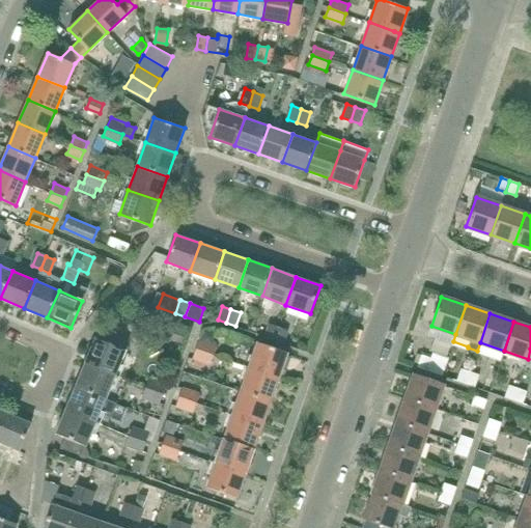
[(183,342),(187,331),(163,323),(159,335),(183,342)]
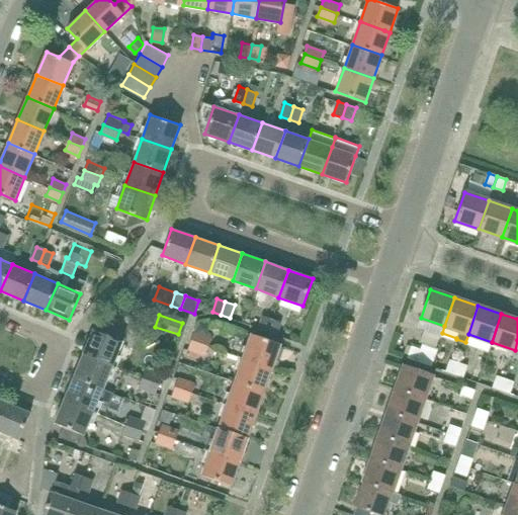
[(271,318),(263,315),(258,328),(267,331),(271,318)]
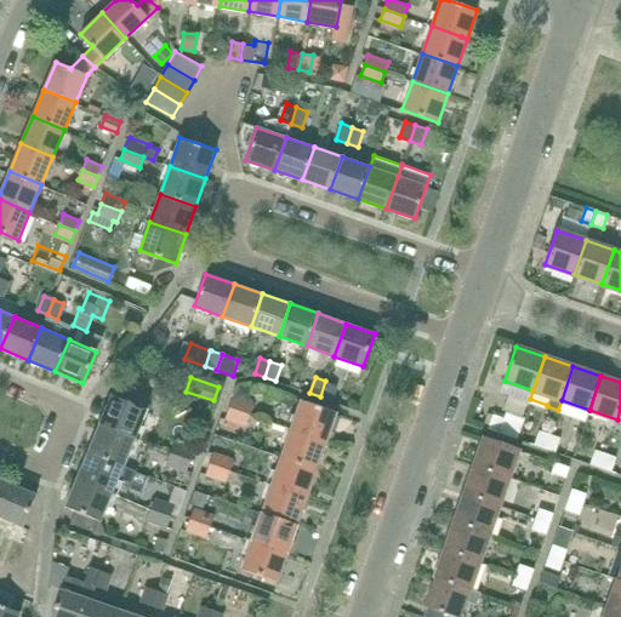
[(337,384),(325,381),(320,396),(331,400),(337,384)]
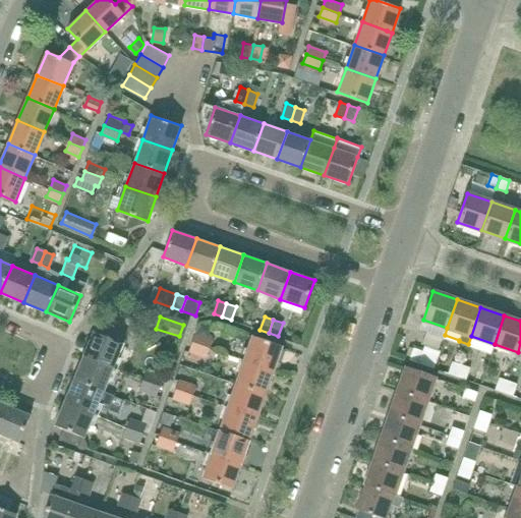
[(123,344),(97,333),(94,332),(83,355),(97,361),(114,368),(123,344)]
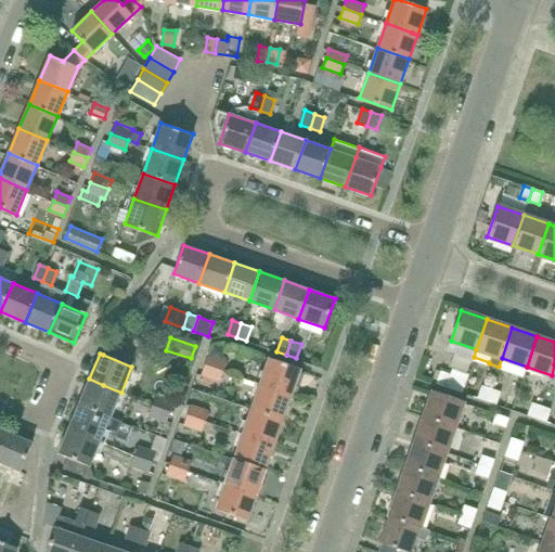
[(205,363),(223,370),(227,360),(208,354),(205,363)]
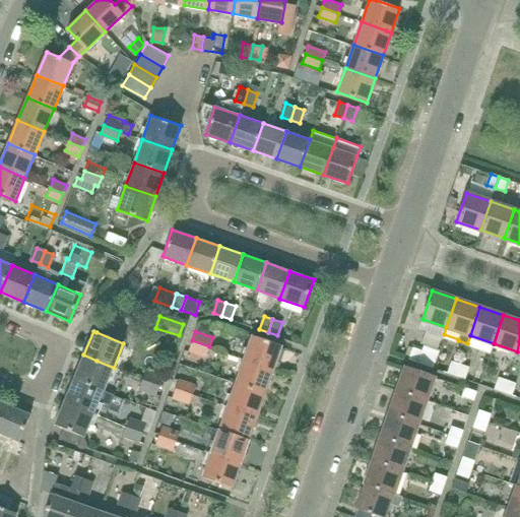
[(273,369),(281,345),(252,335),(244,359),(273,369)]
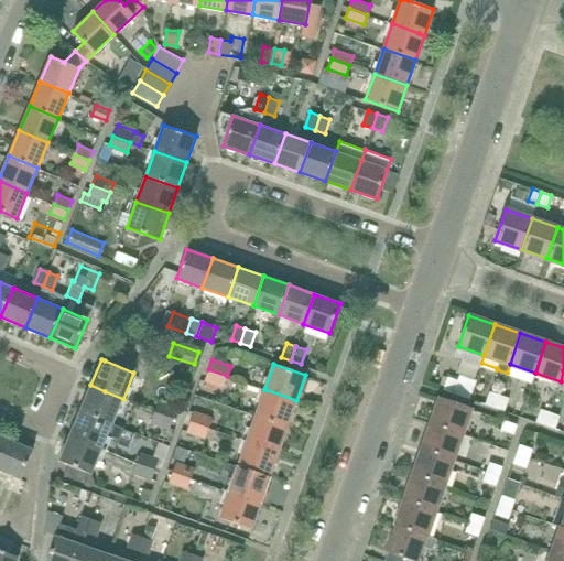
[(224,386),(227,376),(208,369),(205,380),(206,381),(205,386),(215,389),(216,384),(224,386)]
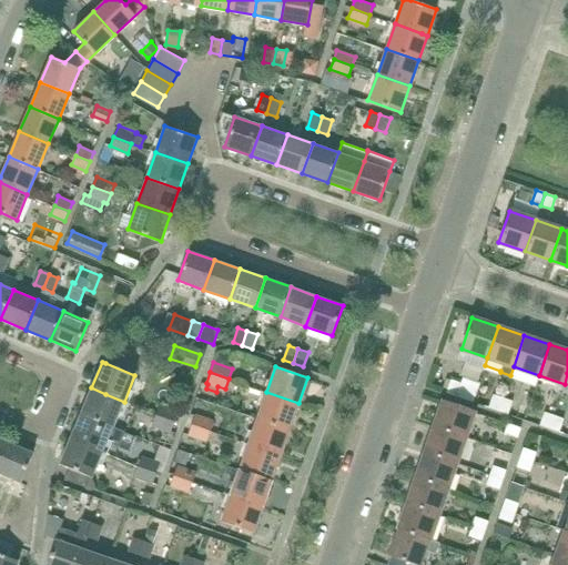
[(469,400),(474,386),(450,379),(446,392),(469,400)]
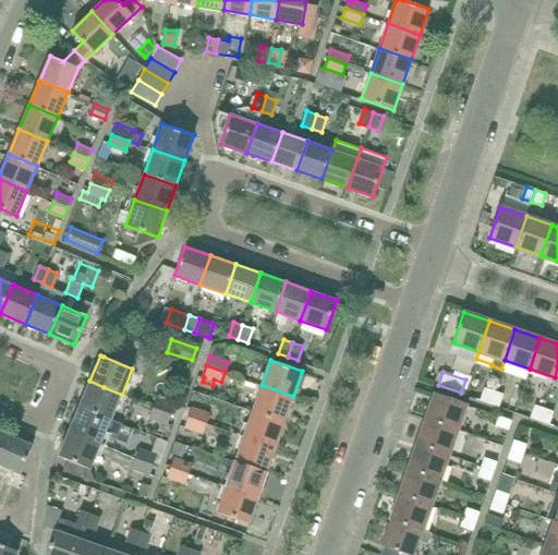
[(122,395),(104,387),(89,381),(80,405),(104,415),(111,419),(122,395)]
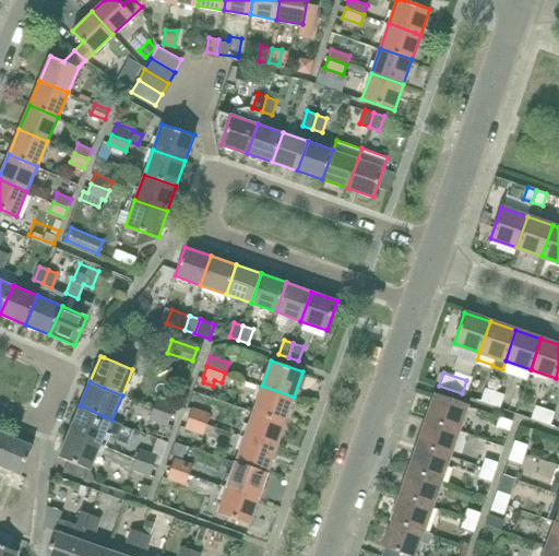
[(285,422),(294,397),(262,386),(253,411),(285,422)]
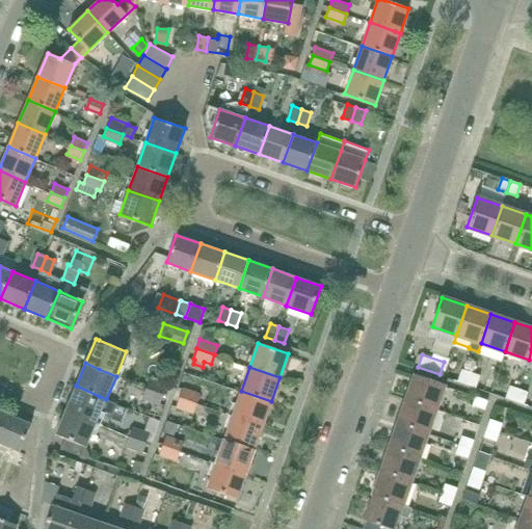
[(467,384),(471,371),(461,368),(457,380),(467,384)]
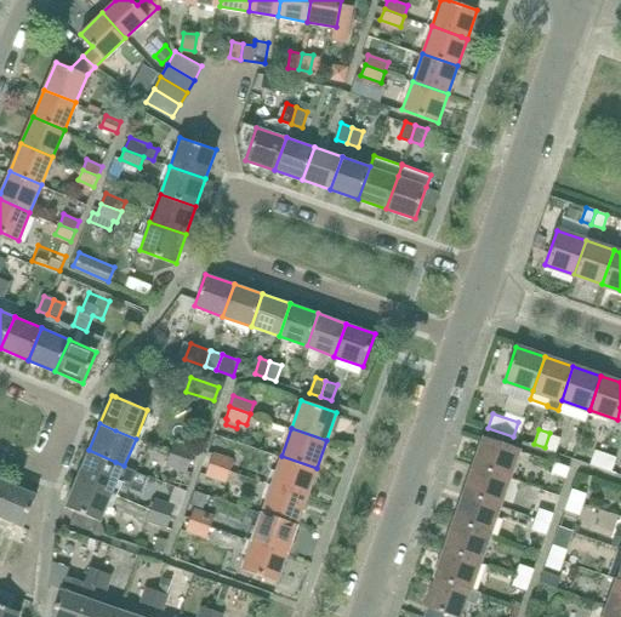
[(550,433),(545,447),(556,451),(560,436),(550,433)]
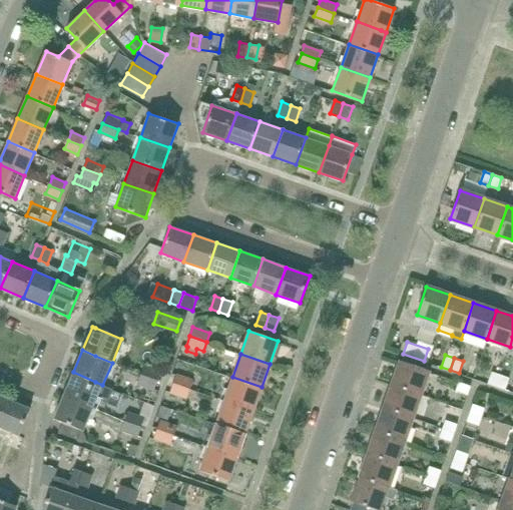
[(420,394),(428,371),(400,361),(392,385),(420,394)]
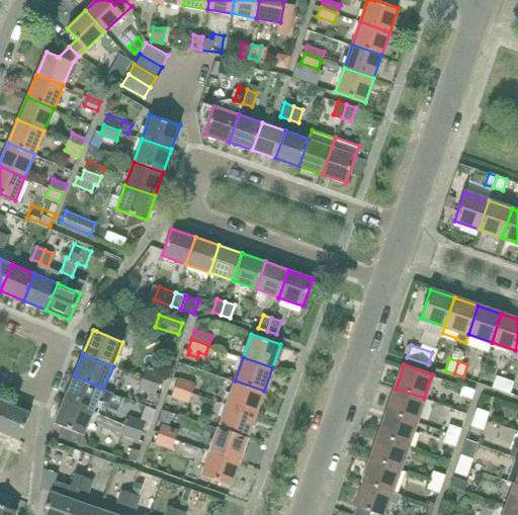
[(143,377),(159,383),(162,374),(146,368),(143,377)]
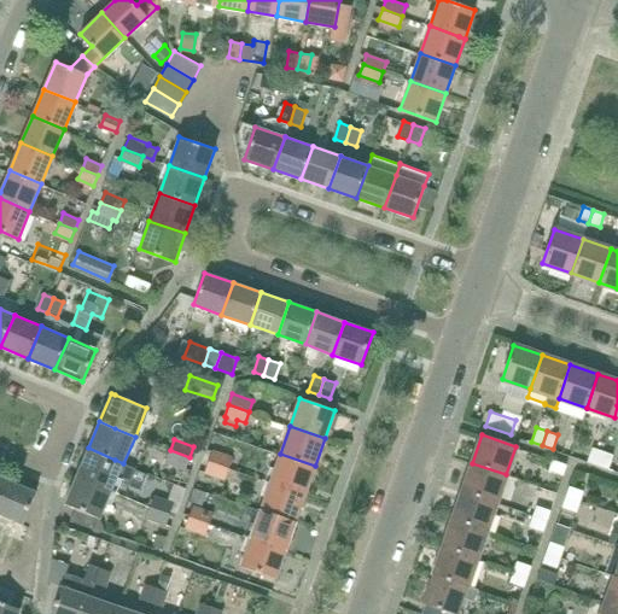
[(598,465),(602,450),(593,446),(587,461),(598,465)]
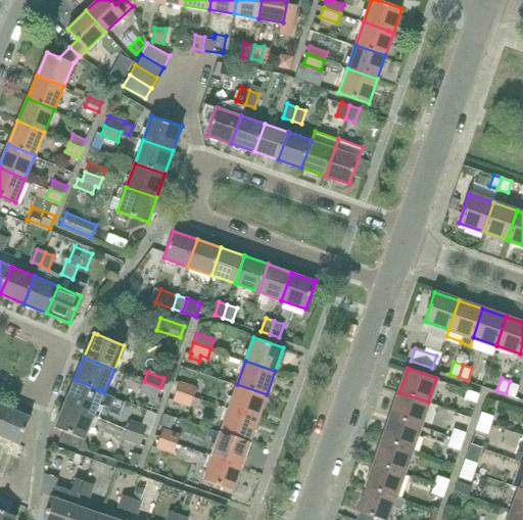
[(104,392),(97,389),(75,379),(65,403),(95,415),(98,406),(109,411),(115,396),(104,392)]
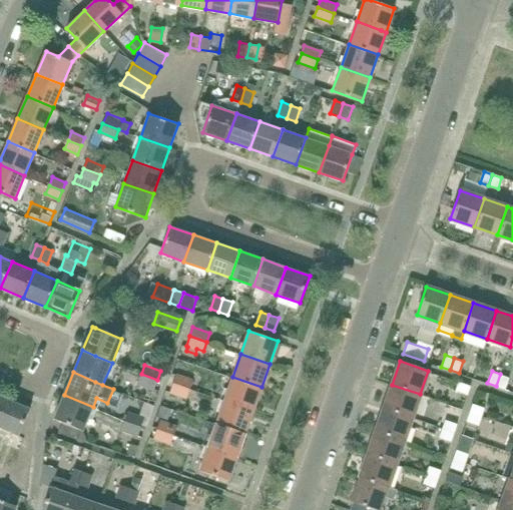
[(173,383),(189,389),(193,379),(176,373),(173,383)]
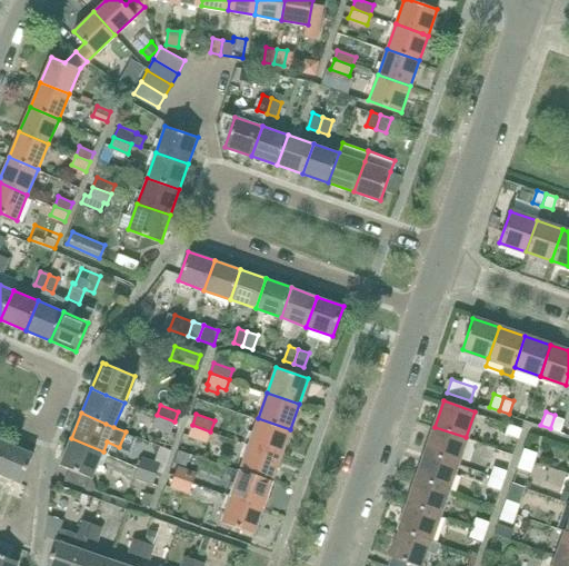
[(171,432),(175,421),(157,415),(153,425),(171,432)]
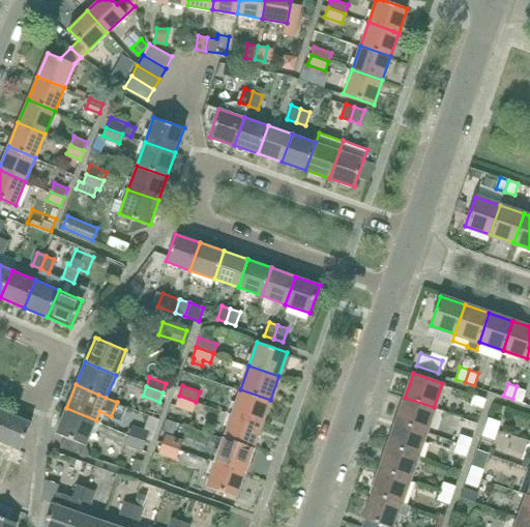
[(517,386),(512,399),(522,402),(526,389),(517,386)]
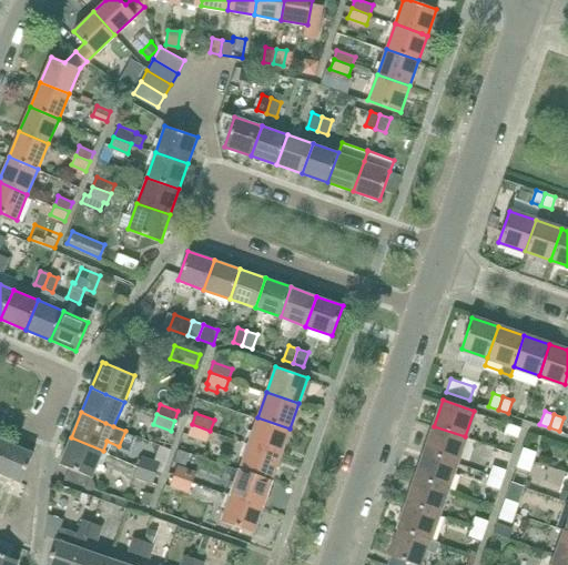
[(281,455),(290,429),(257,417),(249,443),(281,455)]
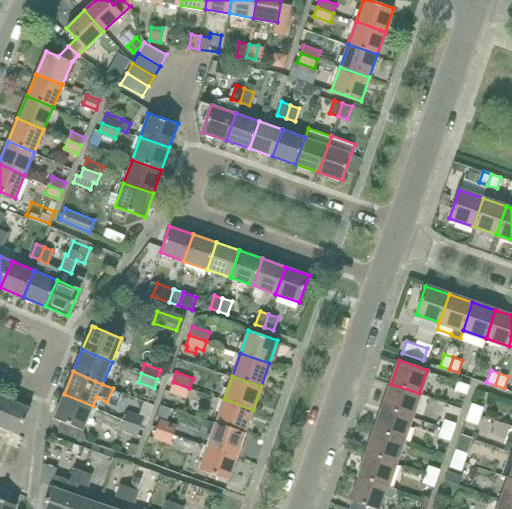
[(466,393),(469,384),(457,380),(454,389),(466,393)]
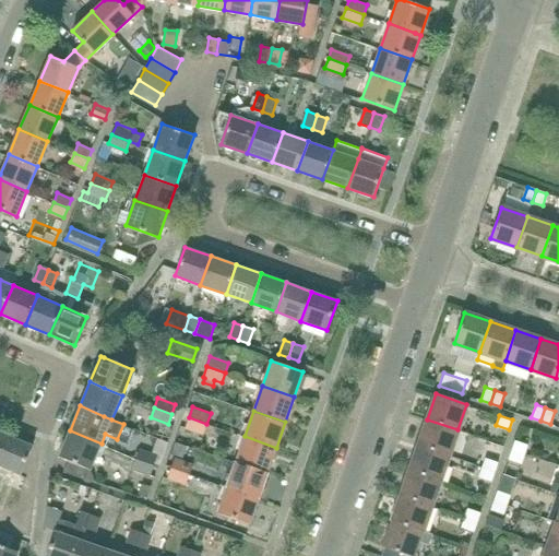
[(204,433),(206,424),(189,417),(186,426),(204,433)]
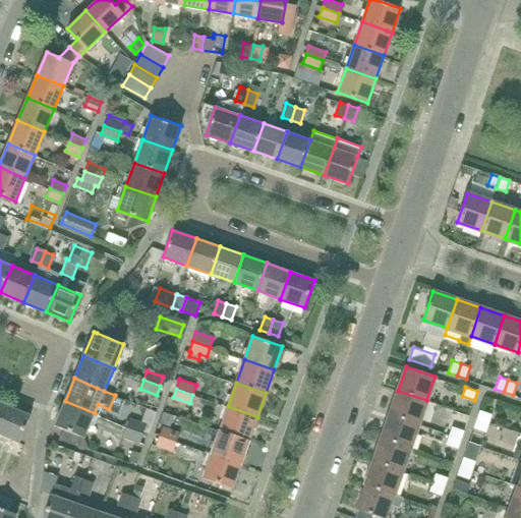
[(418,424),(426,400),(398,391),(390,414),(418,424)]
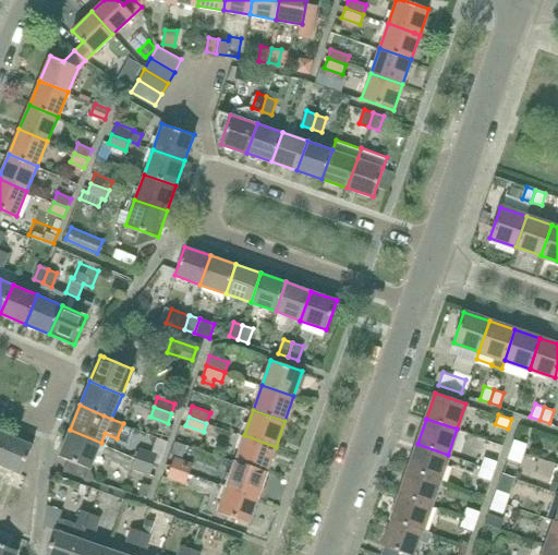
[(91,468),(101,443),(70,430),(59,455),(91,468)]
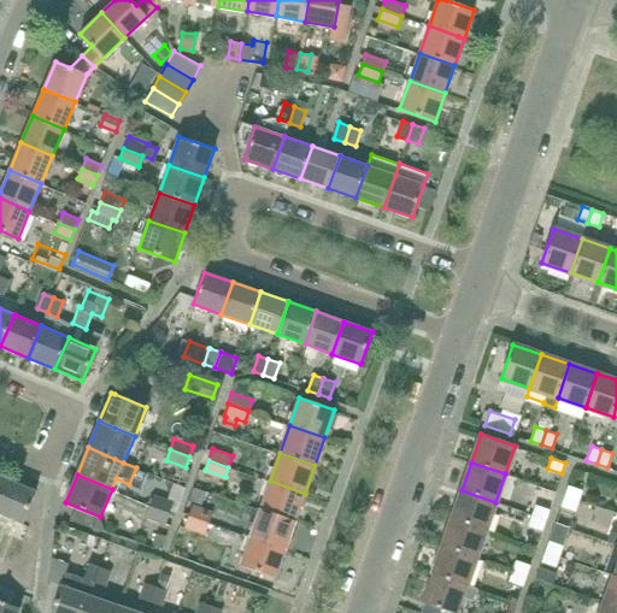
[(0,513),(23,523),(36,491),(9,481),(0,499),(0,513)]
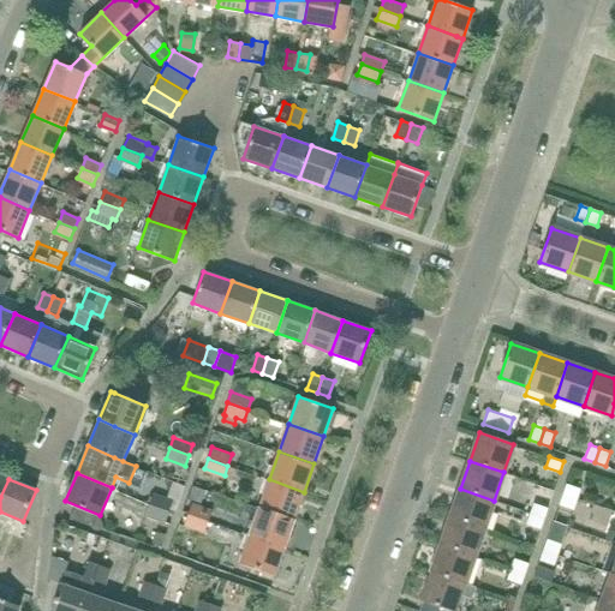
[(294,519),(304,492),(269,479),(260,507),(294,519)]
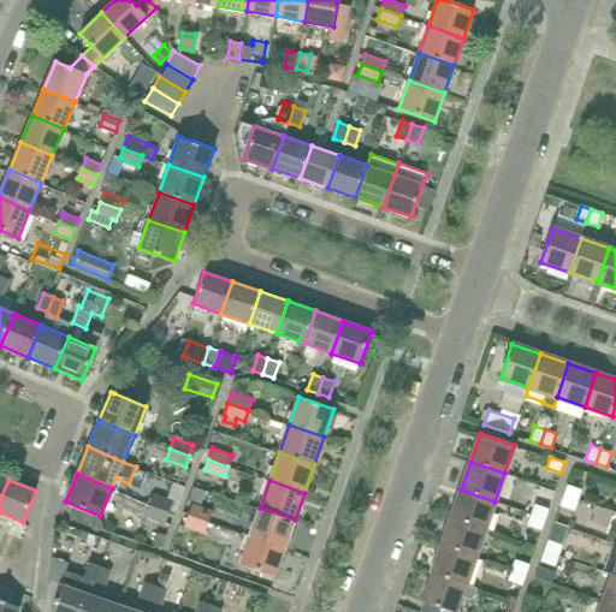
[(551,504),(556,491),(534,483),(529,497),(551,504)]
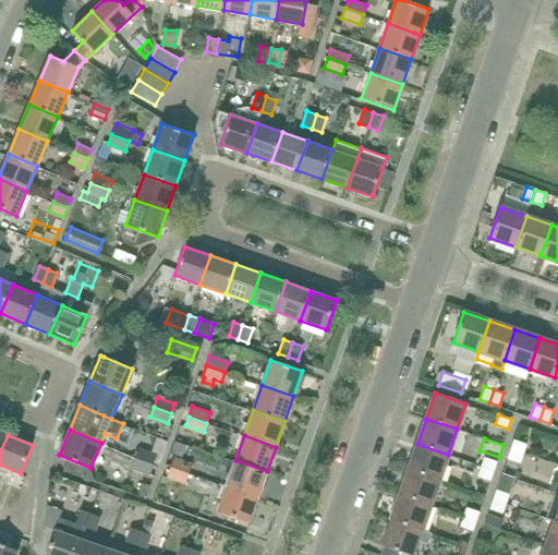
[(510,447),(523,451),(526,444),(513,438),(510,447)]
